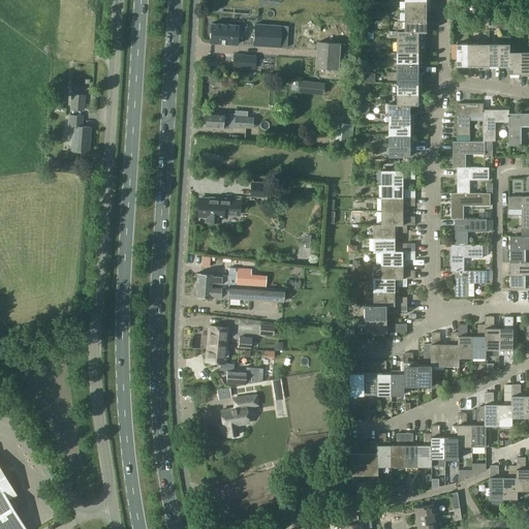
[(428,10),(428,0),(417,0),(405,0),(406,10),(428,10)]
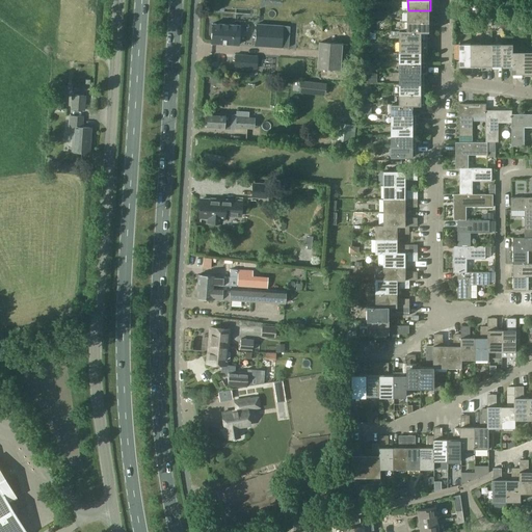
[(430,21),(430,10),(408,10),(408,21),(430,21)]
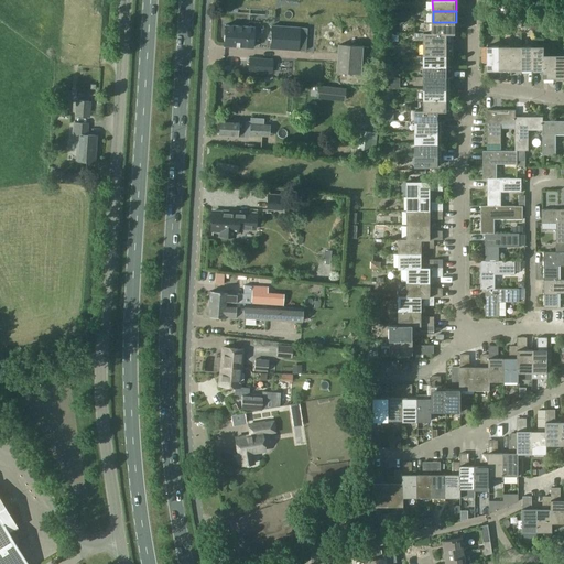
[(455,33),(456,22),(433,22),(427,22),(427,32),(433,33),(447,33),(447,34),(455,33)]
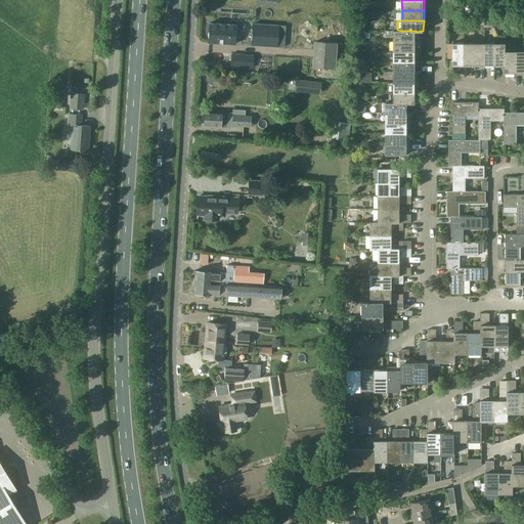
[(236,33),(237,25),(209,24),(208,42),(234,44),(235,33),(236,33)]
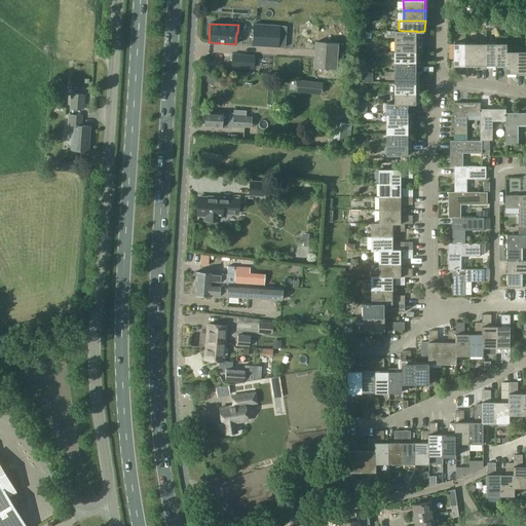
[(252,44),(285,46),(287,26),(279,26),(279,25),(254,24),(252,44)]
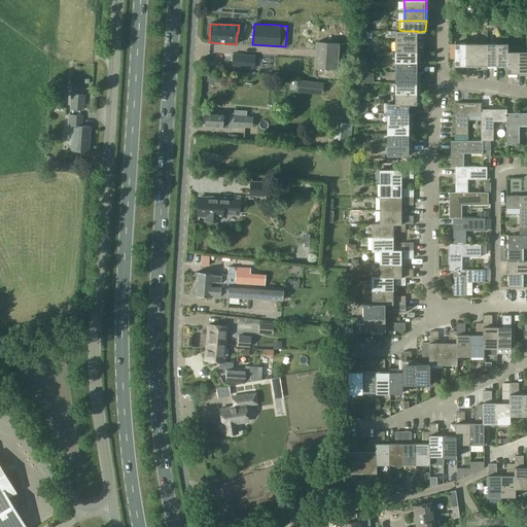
[(418,41),(418,32),(418,31),(405,31),(399,30),(396,30),(396,31),(389,31),(389,37),(396,37),(396,41),(418,41)]
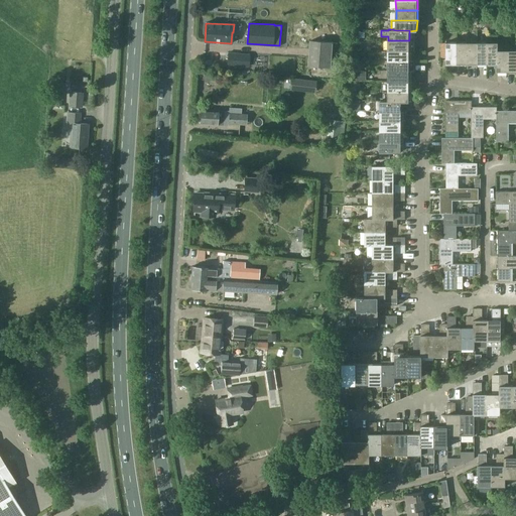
[(310,40),(308,65),(332,67),(333,41),(310,40)]
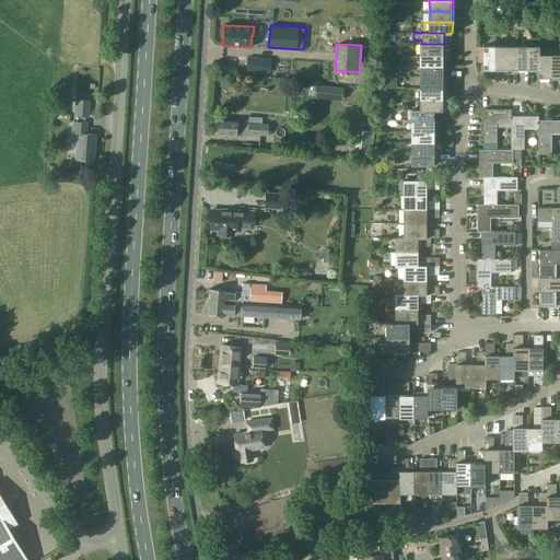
[(444,55),(444,44),(421,44),(421,55),(444,55)]
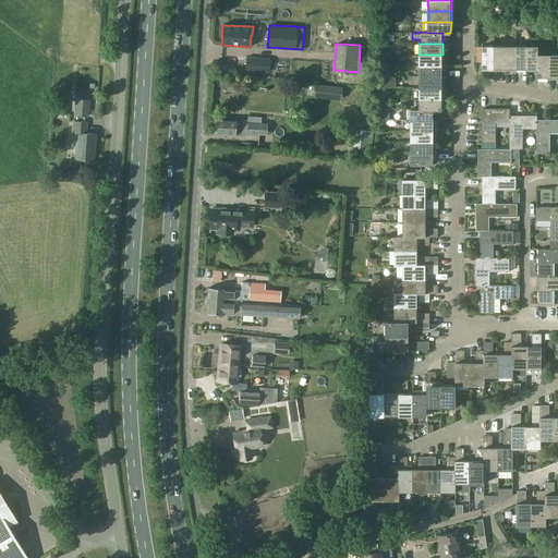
[(483,68),(495,68),(495,46),(483,46),(483,68)]
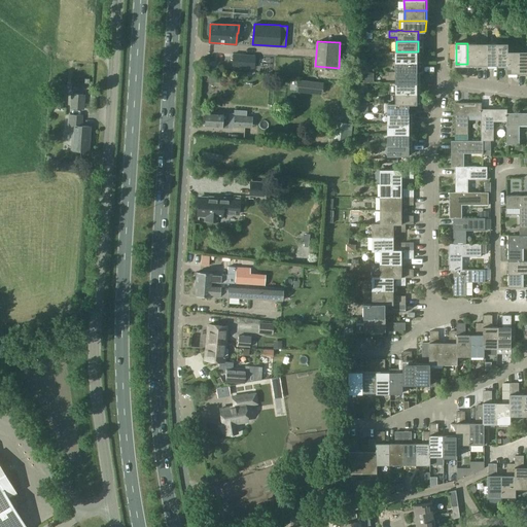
[(467,64),(478,64),(478,43),(467,43),(467,64)]
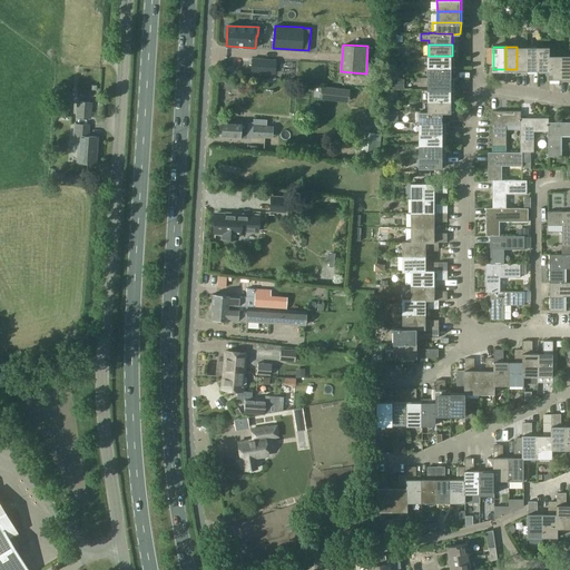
[(517,69),(528,69),(528,47),(517,47),(517,69)]
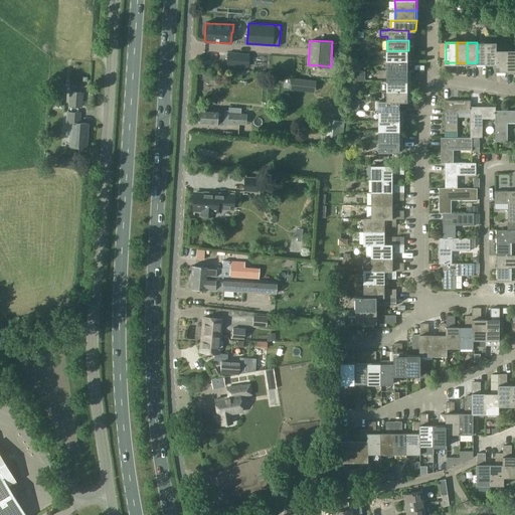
[(477,62),(487,62),(487,42),(477,42),(477,62)]
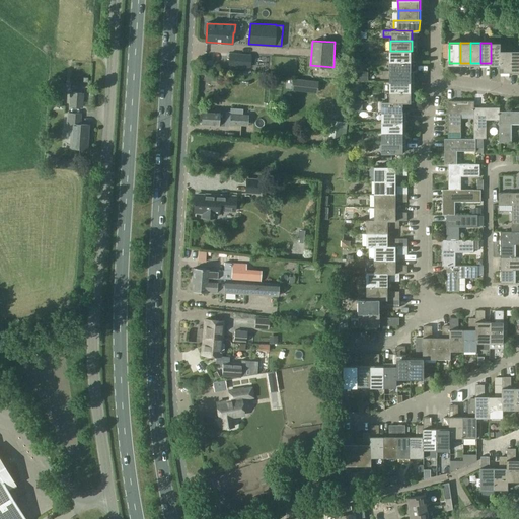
[(491,63),(500,63),(501,63),(501,51),(501,43),(491,43),(491,63)]
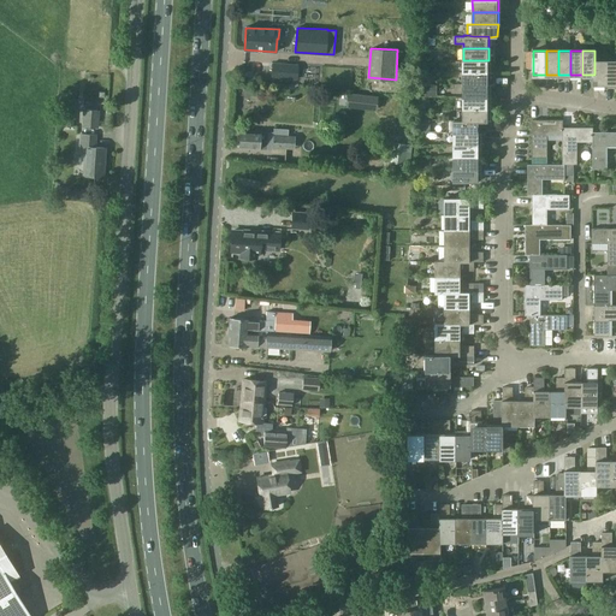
[(489,73),(489,60),(463,60),(463,73),(489,73)]
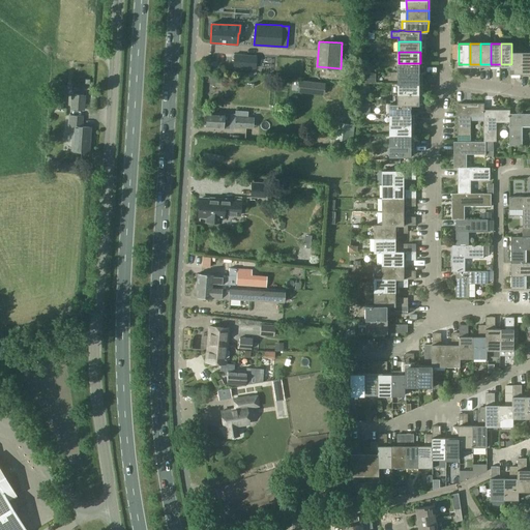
[(510,72),(522,72),(522,52),(511,52),(511,64),(510,64),(510,72)]
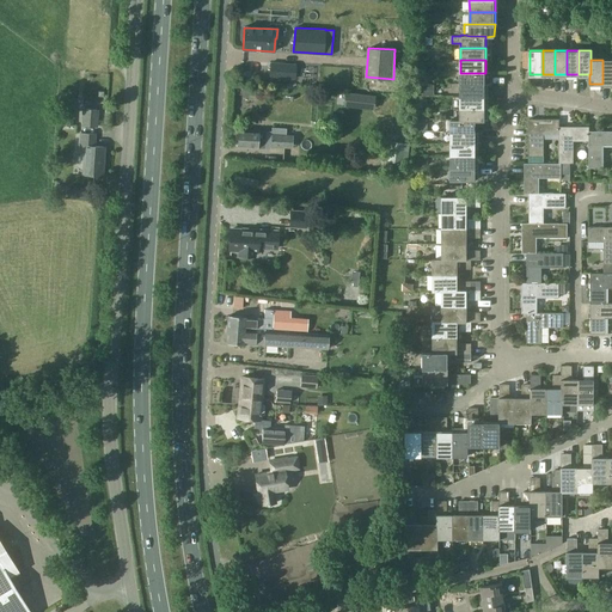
[(271,62),(270,75),(294,78),(295,65),(271,62)]
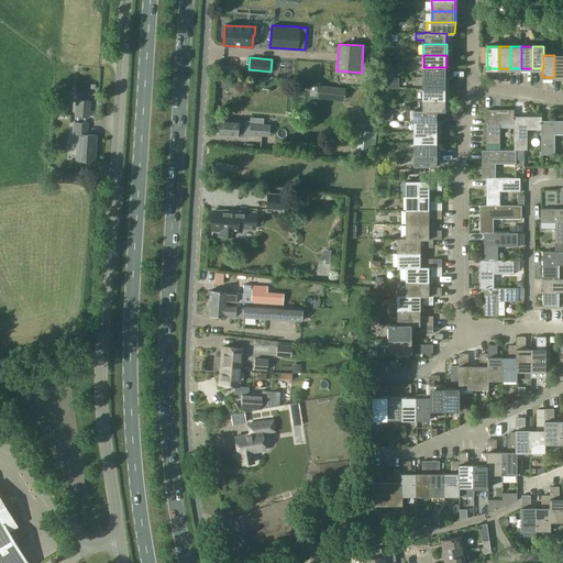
[(423,67),(423,78),(446,78),(446,67),(423,67)]
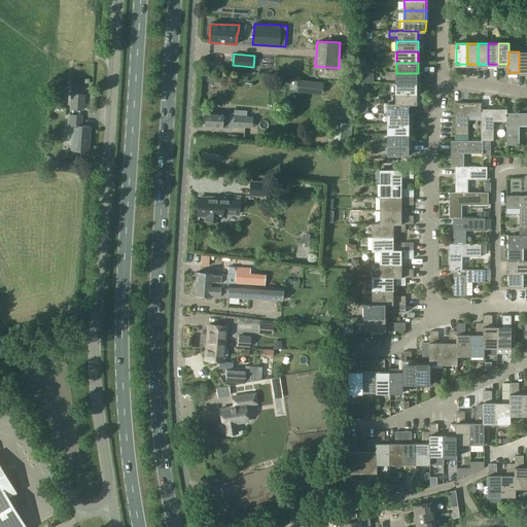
[(220,70),(208,70),(207,80),(220,81),(220,70)]
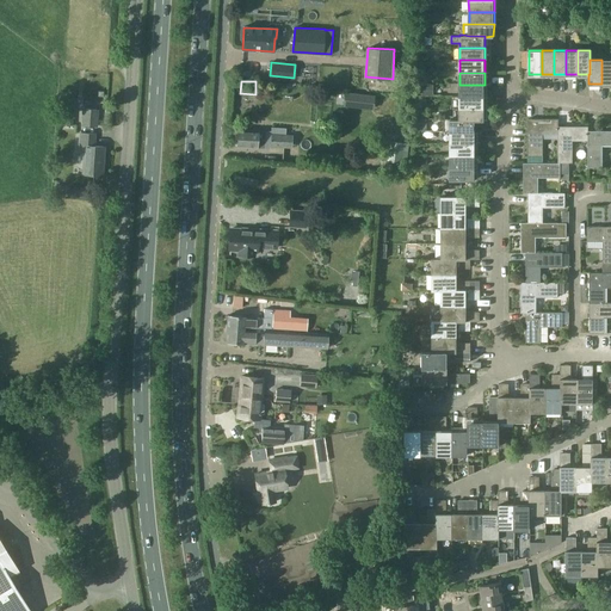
[(460,85),(460,97),(485,97),(485,85),(460,85)]
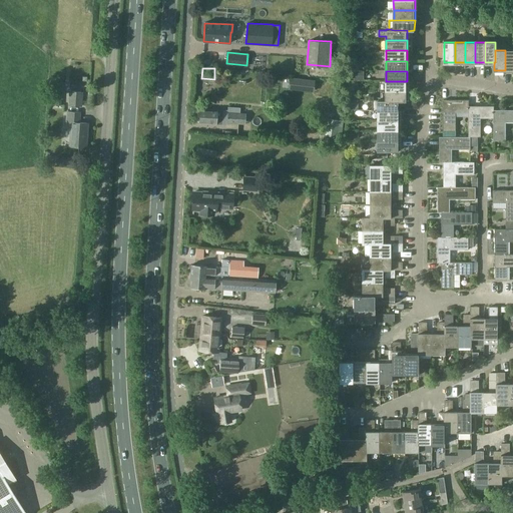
[(289,88),(313,91),(314,80),(290,77),(289,88)]
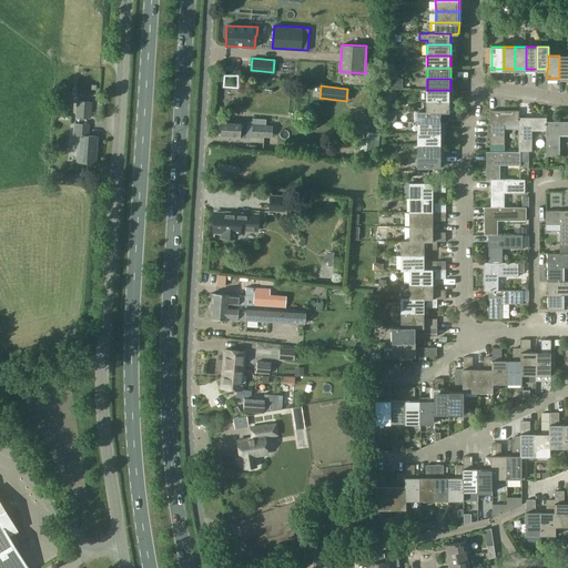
[(450,101),(450,90),(427,90),(427,101),(450,101)]
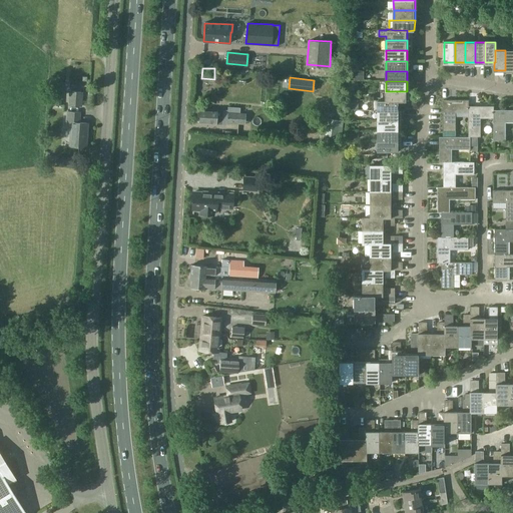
[(407,101),(407,91),(386,91),(386,100),(399,100),(399,101),(407,101)]
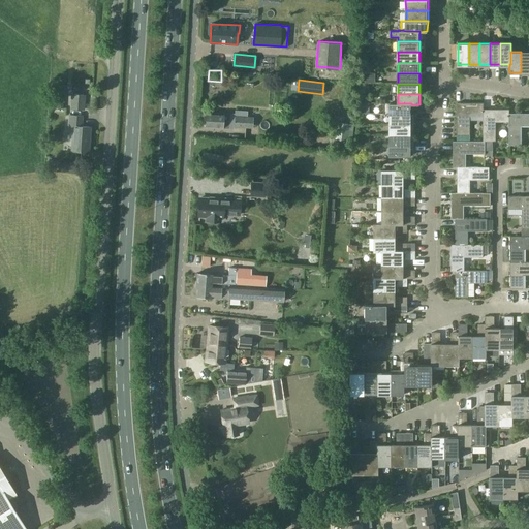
[(72,95),(71,107),(83,109),(84,95),(72,95)]
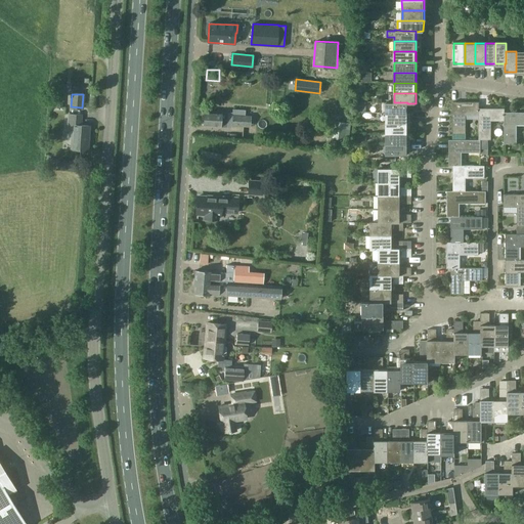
[(366,112),(366,102),(357,102),(357,112),(366,112)]
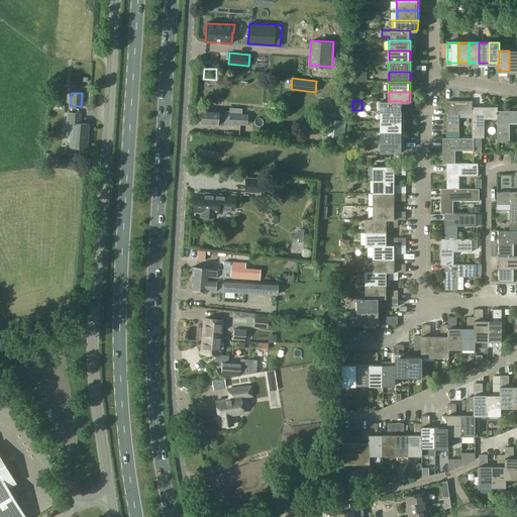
[(375,112),(381,112),(402,112),(402,102),(402,101),(389,101),(375,101),(375,112)]
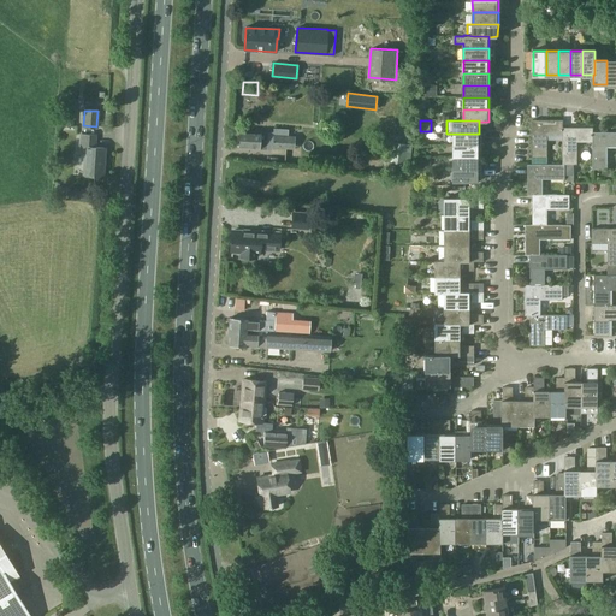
[(548,135),(562,135),(563,128),(563,120),(533,120),(533,158),(545,158),(548,158),(548,135)]
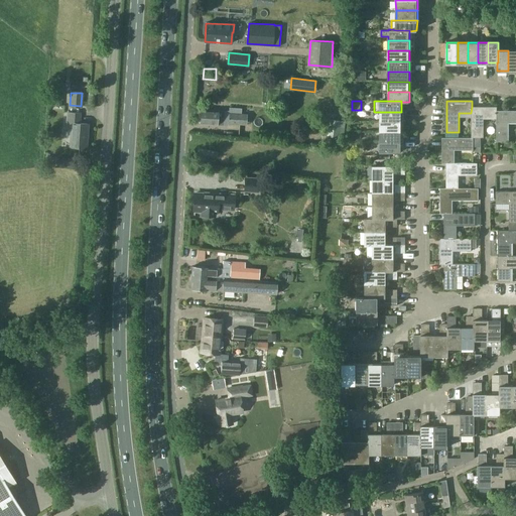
[(229,111),(229,123),(241,124),(242,108),(230,107),(229,111)]
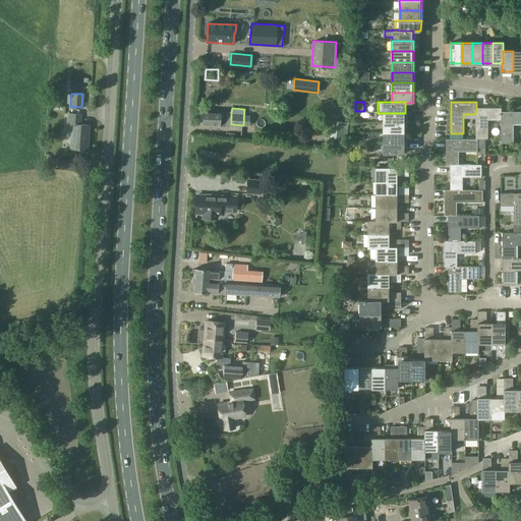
[(502,108),(476,108),(475,114),(475,139),(487,139),(487,120),(501,120),(502,112),(502,108)]
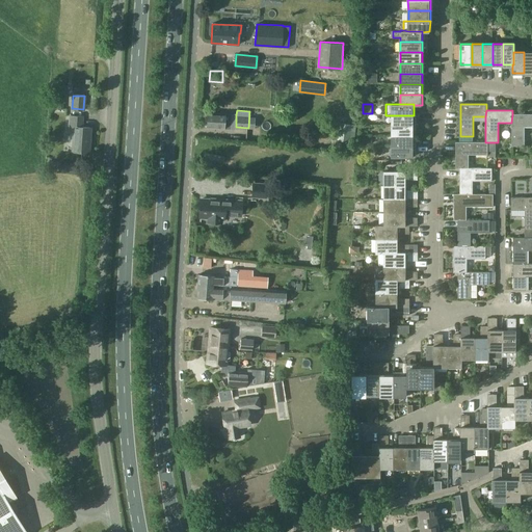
[(208,113),(207,127),(223,128),(230,129),(235,129),(236,127),(236,114),(208,113)]
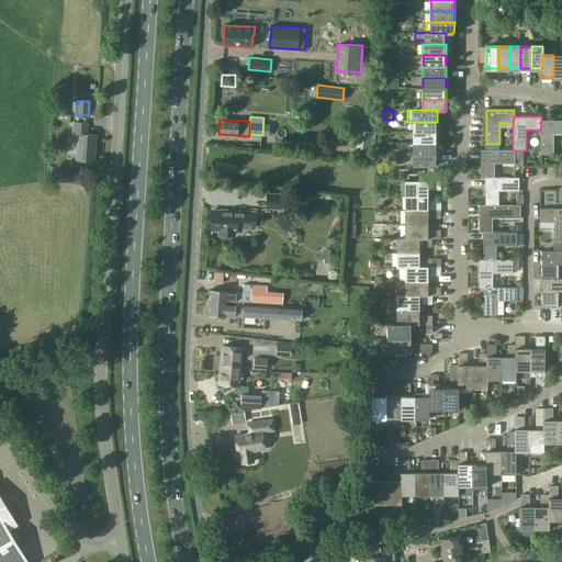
[(561,121),(541,121),(540,130),(540,154),(553,154),(553,134),(561,133),(561,121)]
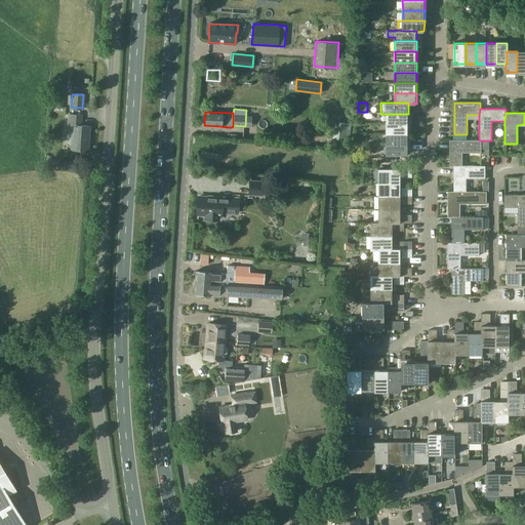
[(71,149),(88,150),(89,125),(81,125),(82,114),(69,114),(68,127),(72,127),(71,149)]
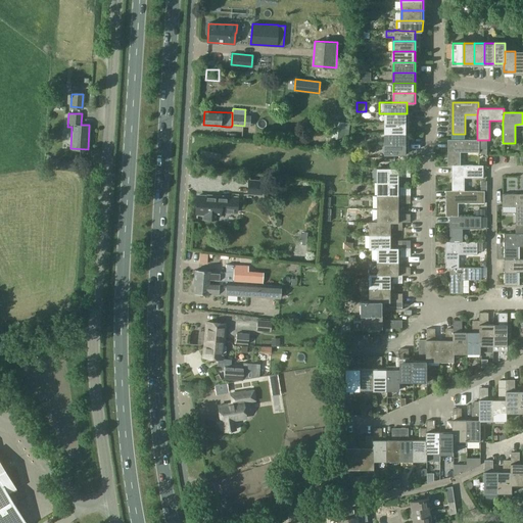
[(407,124),(407,113),(385,113),(385,124),(407,124)]
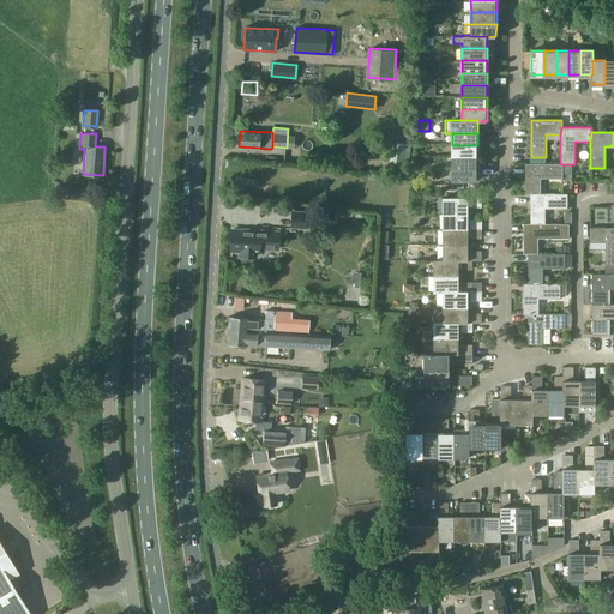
[(404,143),(392,143),(391,162),(404,162),(404,161),(410,162),(410,145),(404,143)]
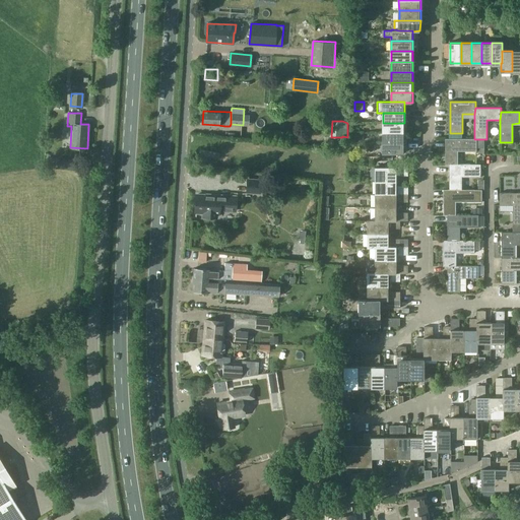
[(404,132),(404,123),(383,123),(383,132),(404,132)]
